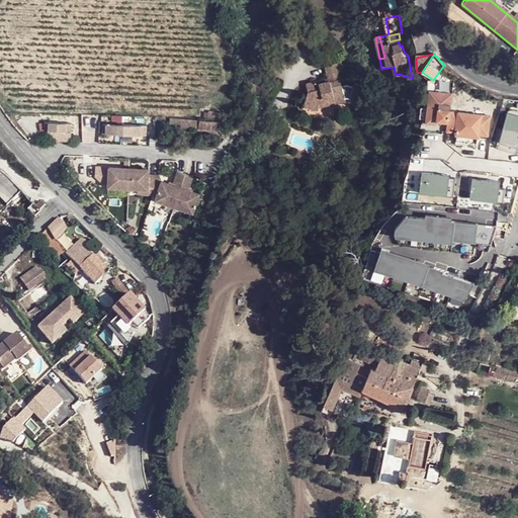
[(316,79),(304,82),(306,91),(301,103),(316,107),(318,99),(321,98),(322,100),(332,95),(332,98),(341,99),(345,95),(358,100),(363,85),(352,81),(350,86),(343,83),(340,84),(336,70),(342,69),(339,60),(324,64),(326,76),(327,79),(317,81),(316,79)]
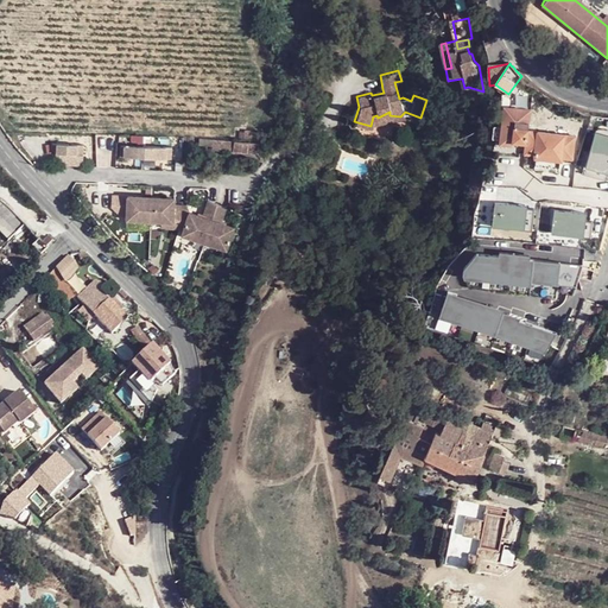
[(527,145),(529,132),(531,111),(505,108),(501,145),(514,146),(514,144),(527,145)]
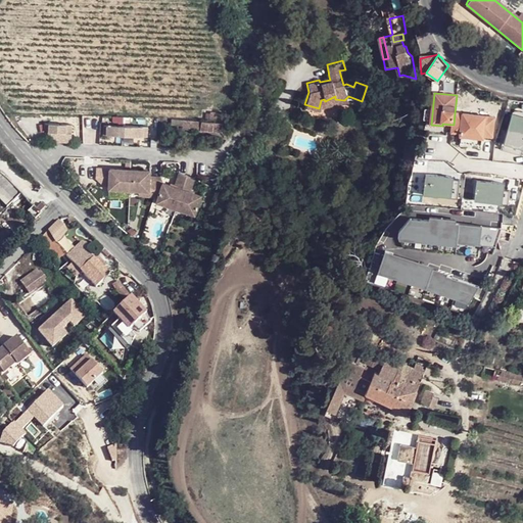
[(325,101),(325,105),(335,99),(335,96),(325,101)]
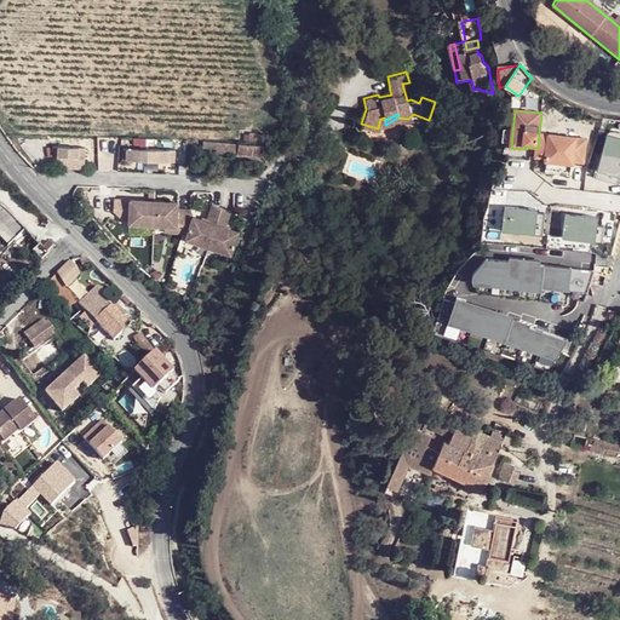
[(413,114),(408,119),(428,124),(429,120),(413,114)]
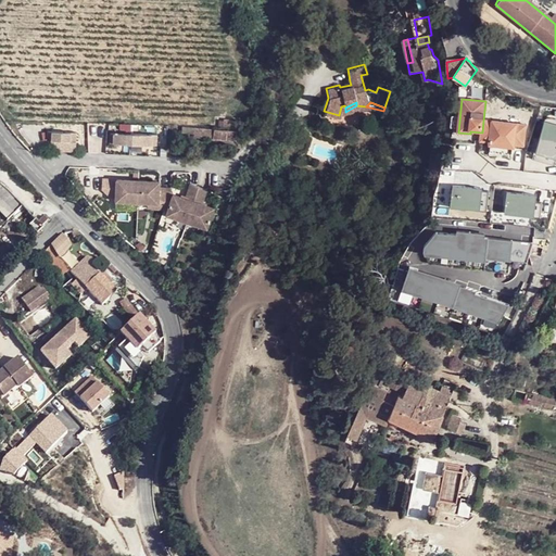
[(541,151),(555,155),(555,119),(555,125),(548,124),(541,151)]
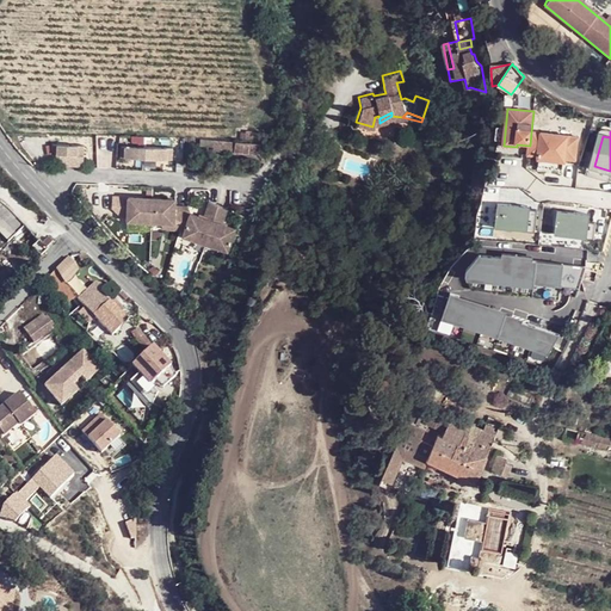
[(539,156),(539,159),(567,162),(567,159),(569,136),(531,133),(530,146),(529,155),(539,156)]
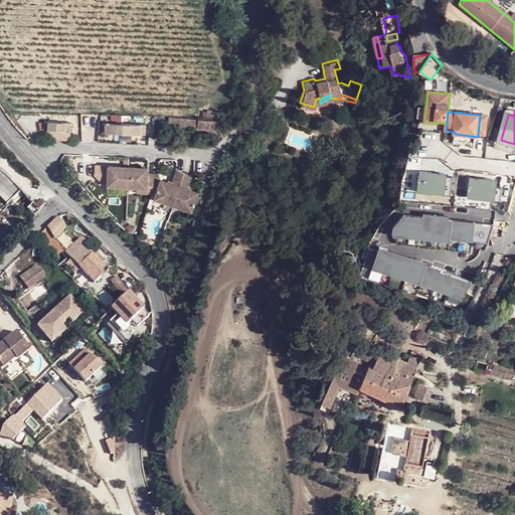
[(480,115),(478,134),(487,135),(490,117),(480,115)]
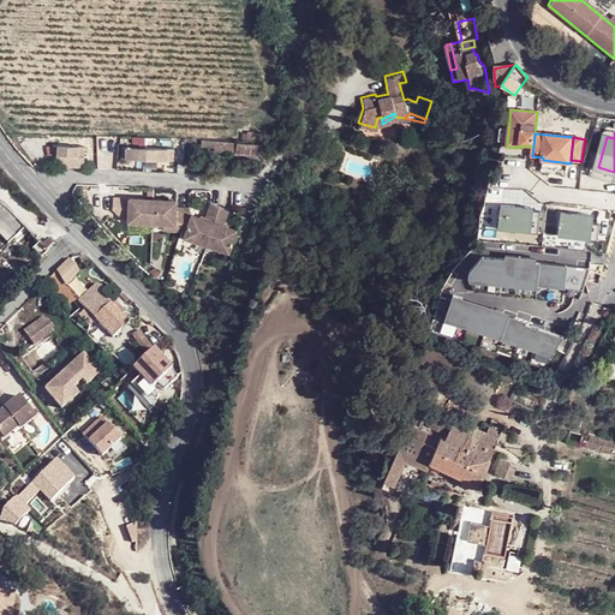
[(238,143),(216,142),(216,149),(216,153),(238,154),(238,143)]
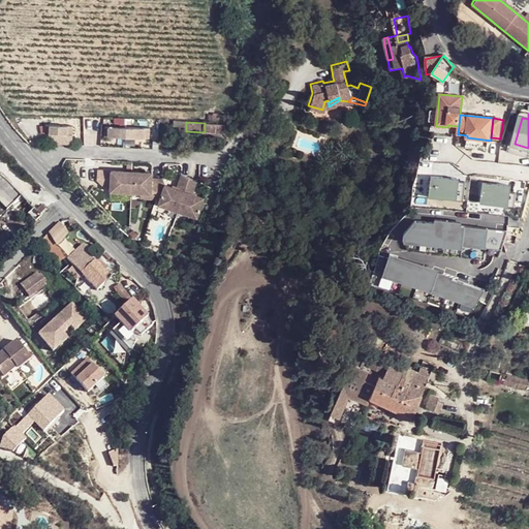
[(226,125),(205,123),(205,132),(225,134),(226,125)]
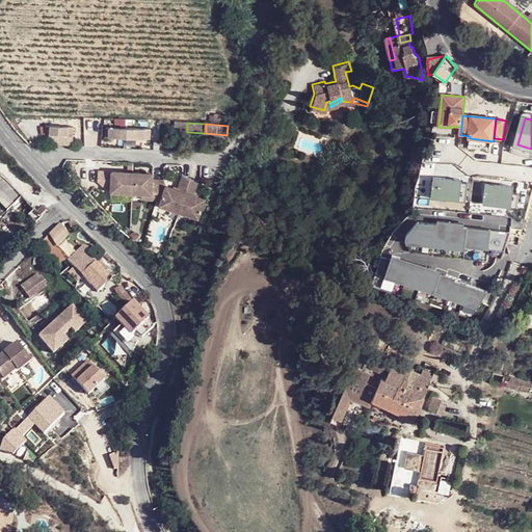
[(75,129),(48,128),(47,132),(51,136),(75,138),(75,129)]
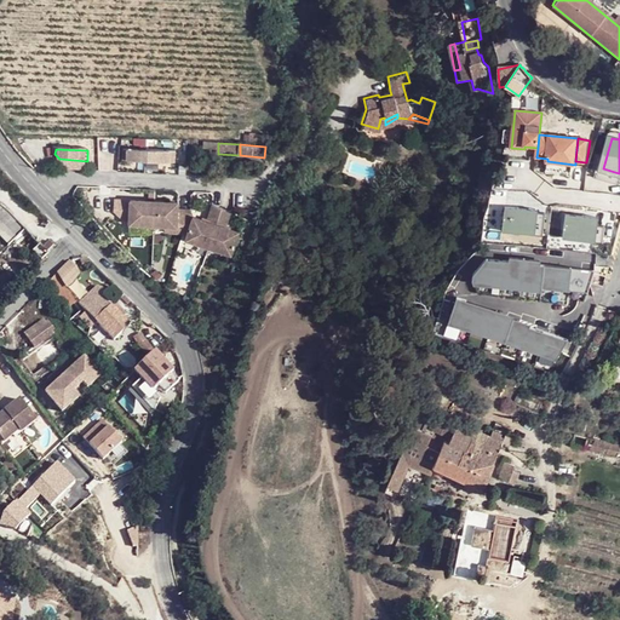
[(178,154),(126,153),(125,164),(177,166),(178,154)]
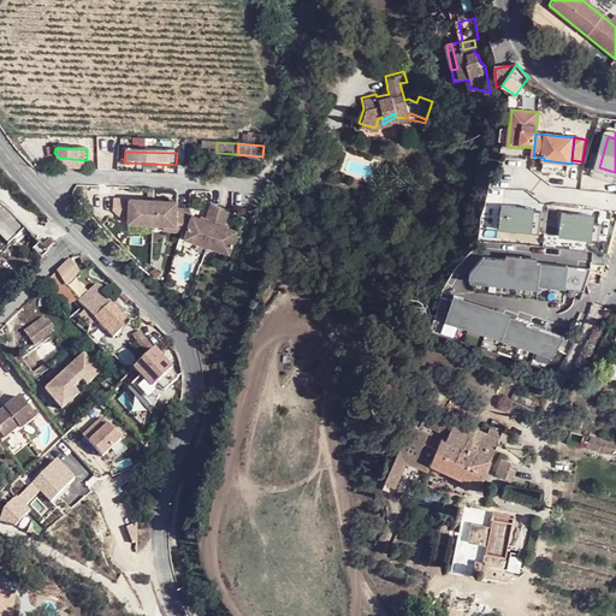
[(572,164),(544,160),(542,172),(569,177),(572,164)]
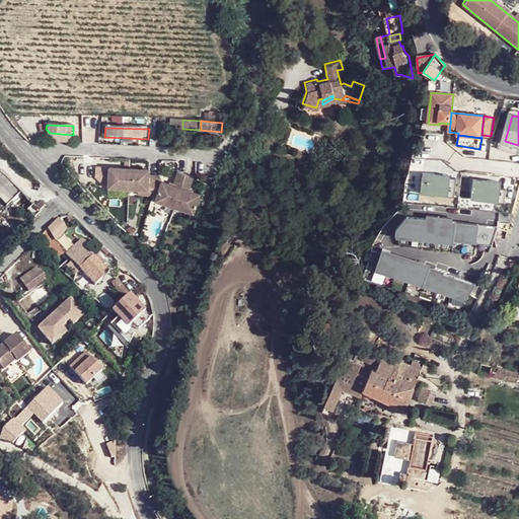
[(109,190),(129,191),(156,193),(161,178),(151,177),(151,172),(97,168),(96,178),(104,186),(108,186),(109,190)]
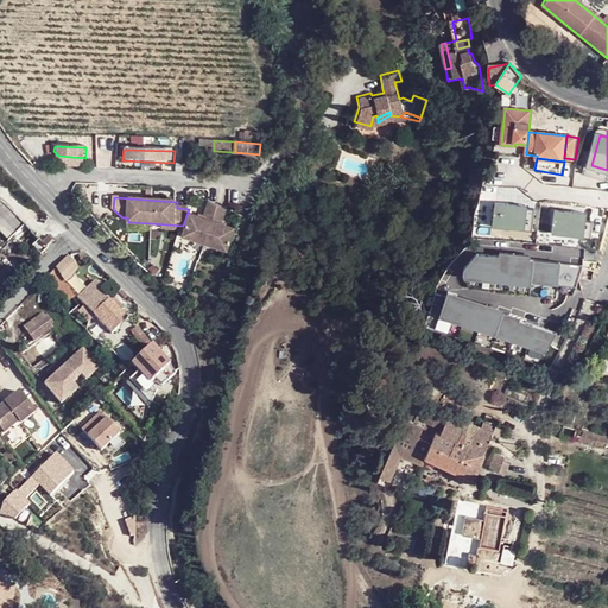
[(0,228),(11,240),(25,226),(0,200),(0,228)]
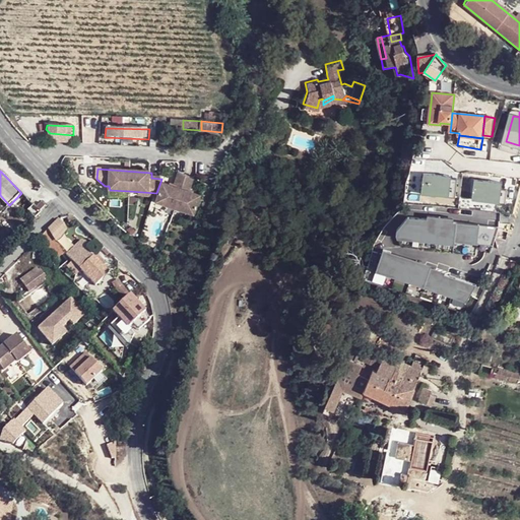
[(437,176),(425,174),(421,194),(448,197),(448,198),(456,199),(458,180),(450,179),(436,178),(437,176)]
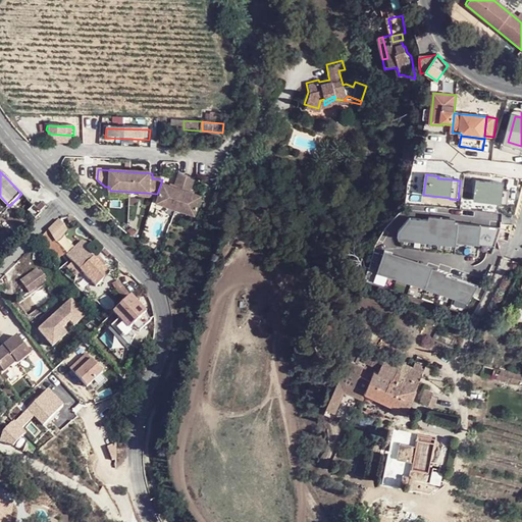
[(164,185),(160,196),(158,205),(195,216),(201,198),(191,194),(195,181),(179,175),(174,189),(164,185)]
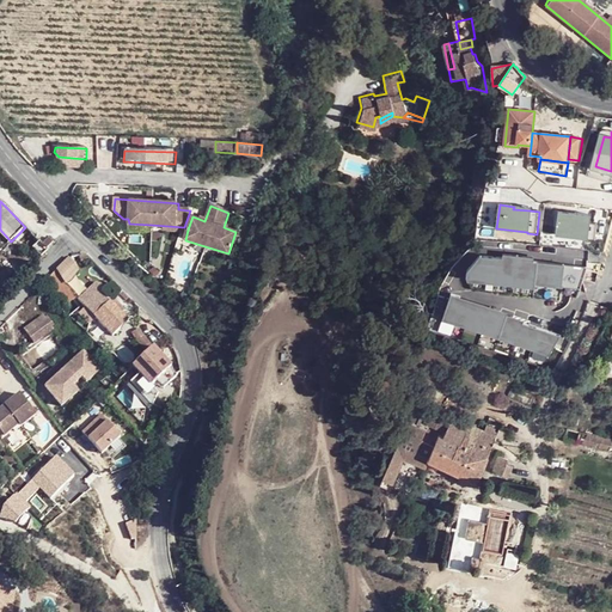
[(575,216),(560,215),(557,236),(597,240),(599,224),(589,222),(589,215),(576,214),(575,216)]
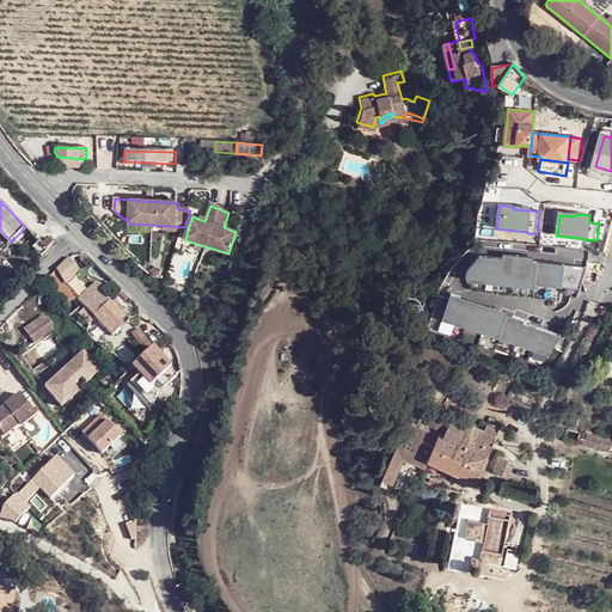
[(184,227),(152,225),(152,233),(182,236),(184,227)]
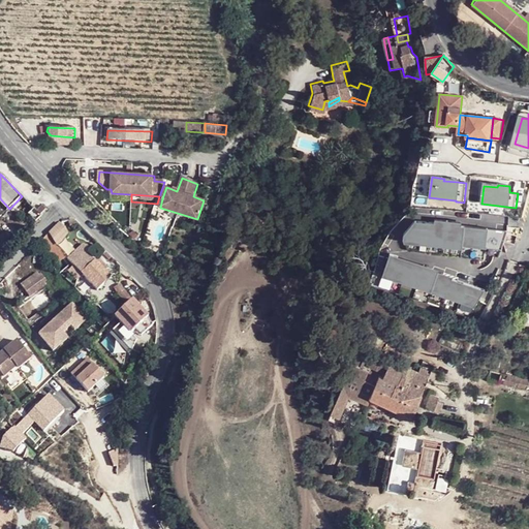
[(37,211),(41,216),(47,211),(42,206),(37,211)]
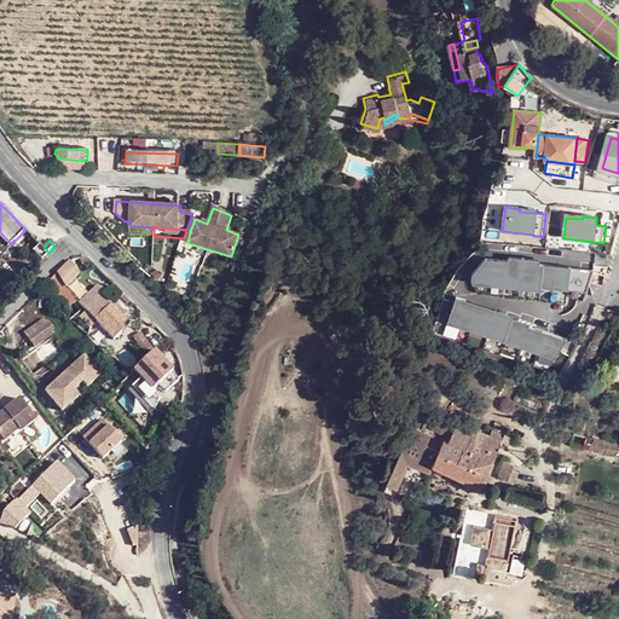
[(568,305),(570,296),(586,299),(595,271),(487,260),(474,276),(473,282),(479,295),(568,305)]
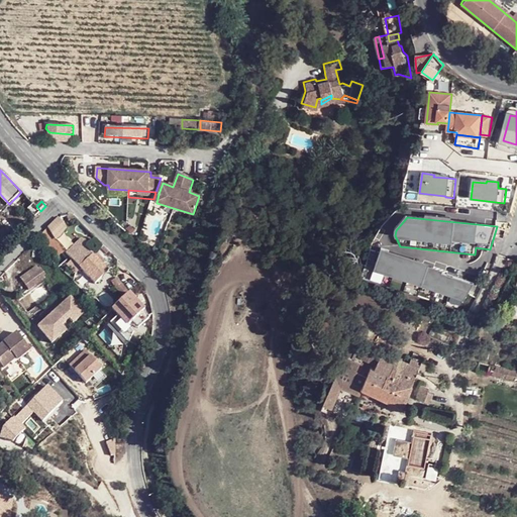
[(66,253),(73,261),(81,270),(96,285),(109,272),(86,247),(85,249),(78,242),(66,253)]
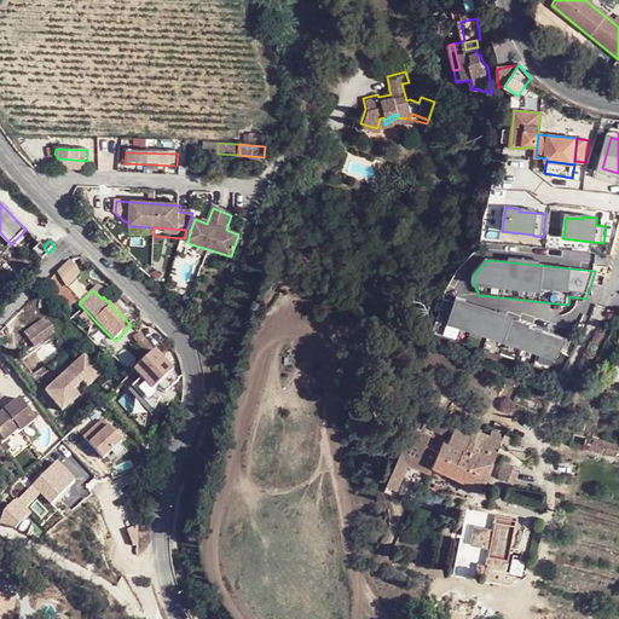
[(505,343),(557,360),(570,341),(507,319),(508,317),(467,304),(467,301),(457,298),(450,324),(473,333),(473,330),(507,341),(505,343)]
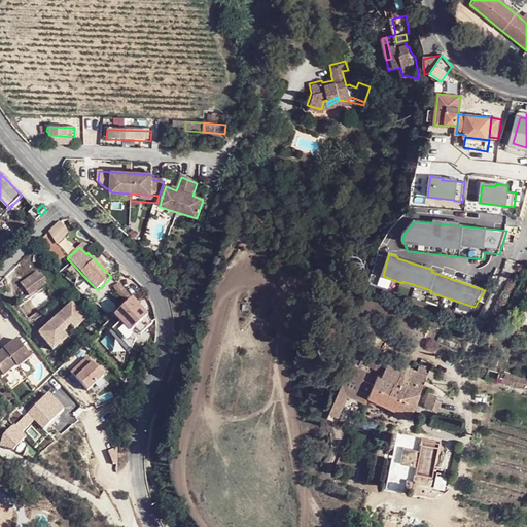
[(82,275),(74,266),(68,271),(70,272),(77,280),(82,275)]
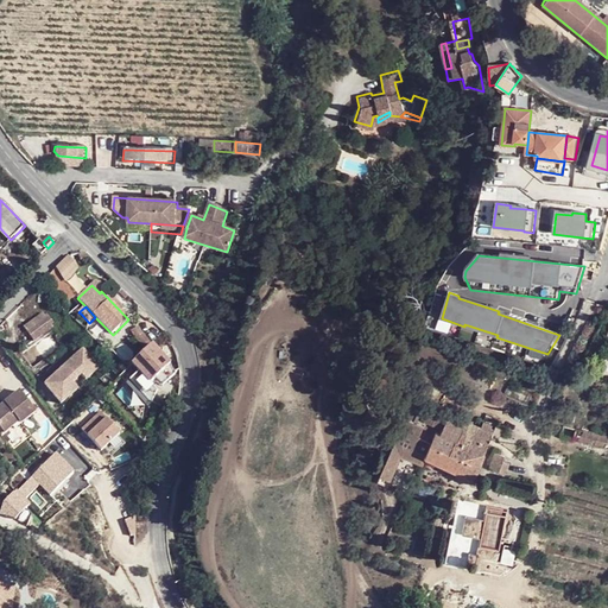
[(44,310),(20,328),(30,341),(54,323),(44,310)]
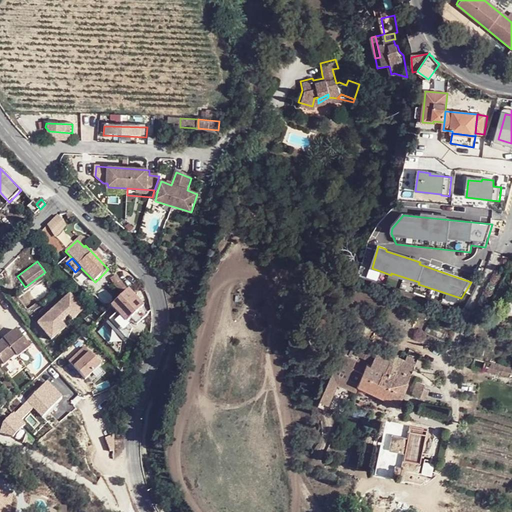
[(116,276),(110,280),(114,286),(121,282),(116,276)]
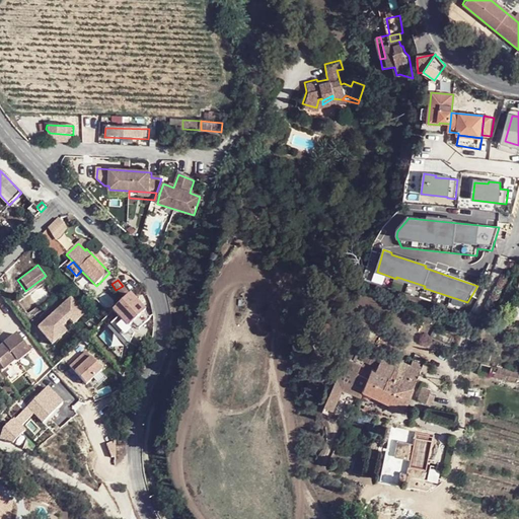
[(145,312),(130,297),(123,302),(107,317),(123,334),(132,324),(145,312)]
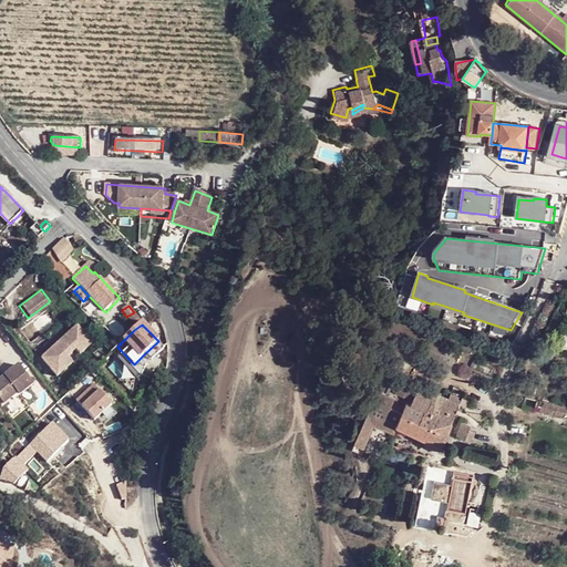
[(158,341),(144,354),(153,360),(164,349),(158,341)]
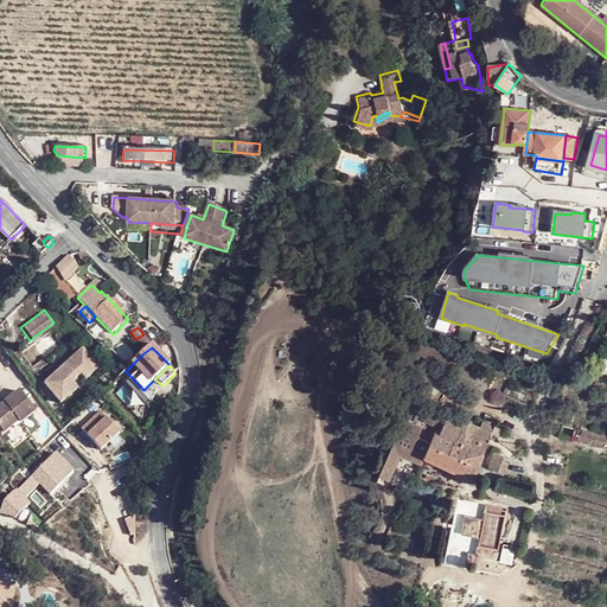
[(76,381),(65,368),(45,385),(62,404),(77,391),(71,385),(76,381)]
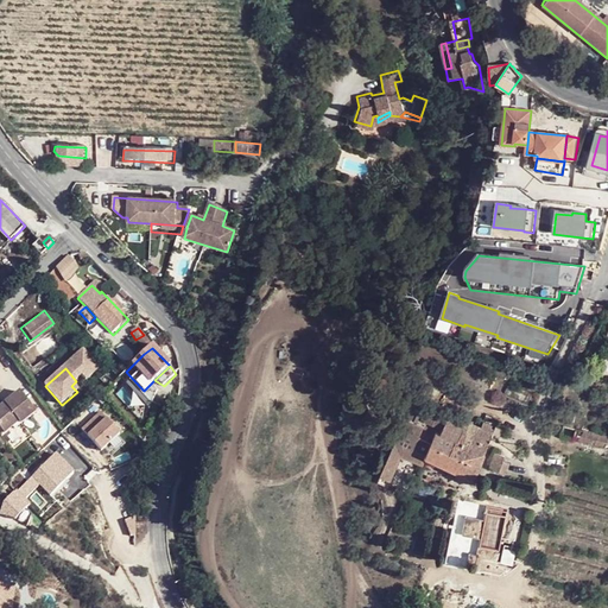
[(21,394),(0,411),(0,434),(2,438),(13,430),(20,424),(23,426),(37,416),(21,394)]
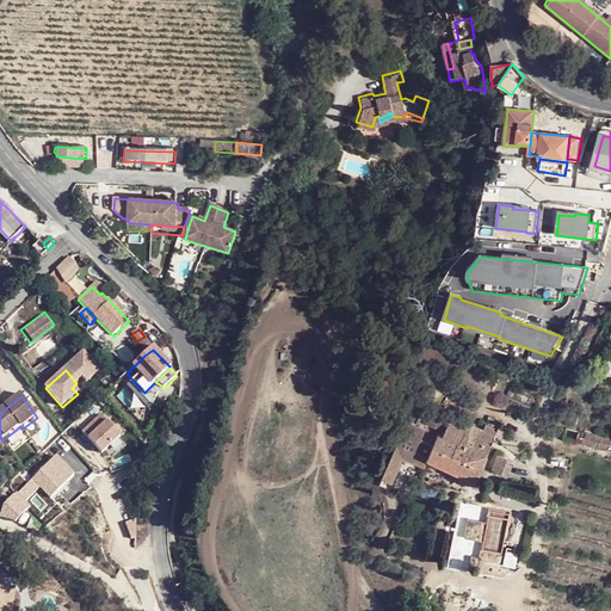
[(100,400),(84,415),(93,425),(110,408),(100,400)]
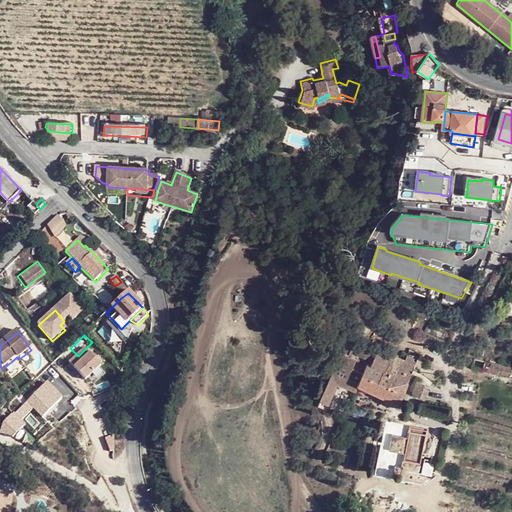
[(374,363),(379,352),(362,345),(357,356),(374,363)]
